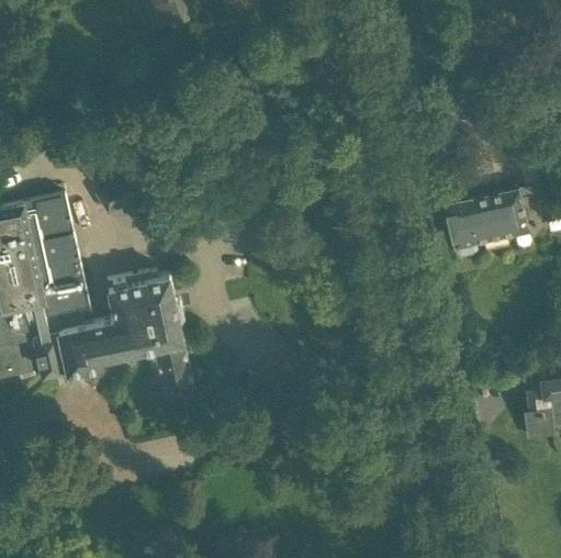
[(153,0),(144,4),(154,31),(202,13),(197,0),(153,0)]
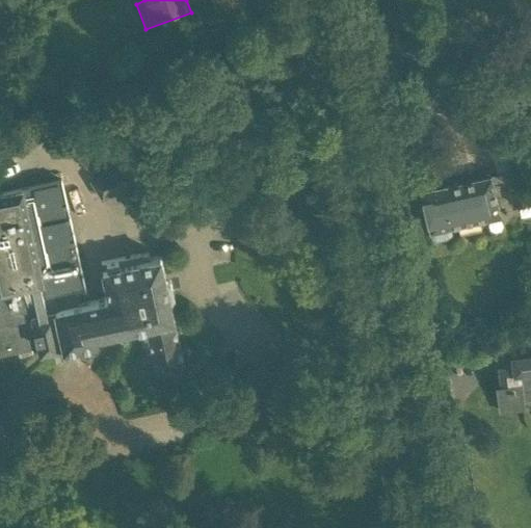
[(512,210),(530,206),(530,177),(529,169),(505,176),(512,210)]
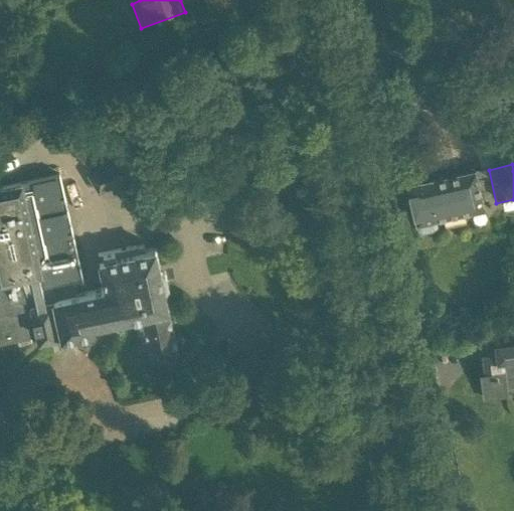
[(408,188),(418,233),(423,235),(435,233),(438,229),(437,223),(485,212),(476,173),(408,188)]
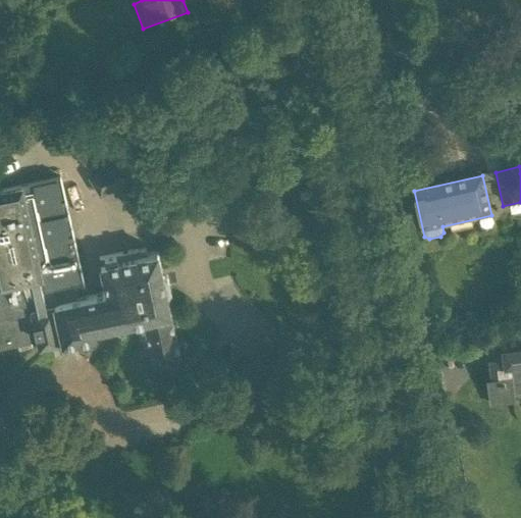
[(154,367),(181,361),(167,296),(170,290),(168,278),(162,275),(158,254),(148,257),(147,252),(139,254),(139,252),(100,261),(107,296),(77,302),(74,286),(85,282),(62,178),(0,192),(0,289),(12,287),(15,298),(0,301),(0,351),(38,343),(40,352),(96,339),(95,332),(144,322),(147,337),(142,338),(144,351),(150,349),(154,367)]
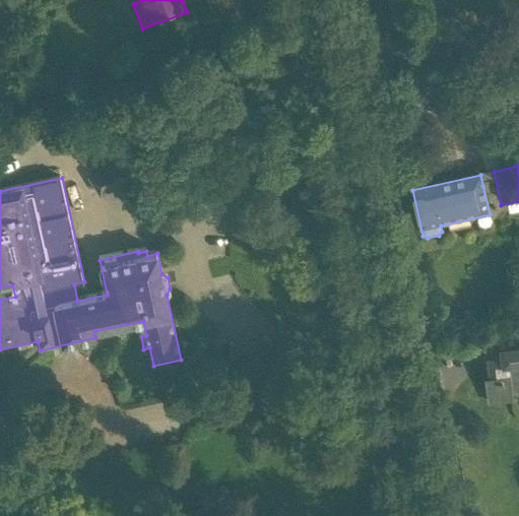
[(514,351),(490,355),(493,379),(485,379),(489,405),(514,402),(513,393),(518,391),(518,334),(512,335),(514,351)]
